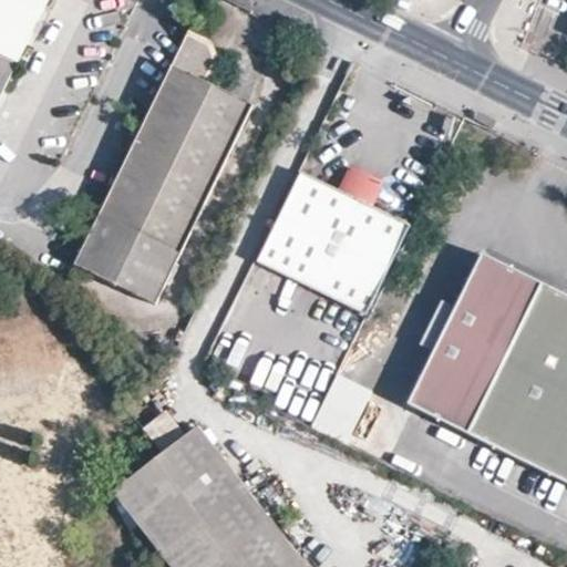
[(0,0),(0,94),(45,0),(0,0)]
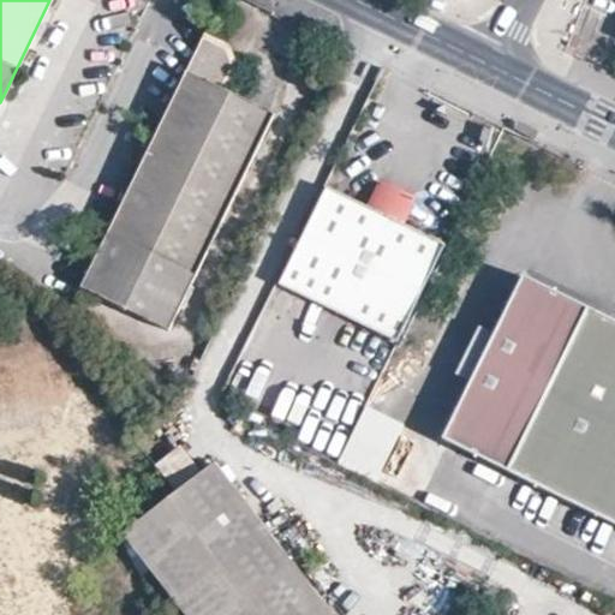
[(169,329),(208,252),(274,117),(220,90),(237,55),(202,37),(119,209),(81,287),(169,329)]
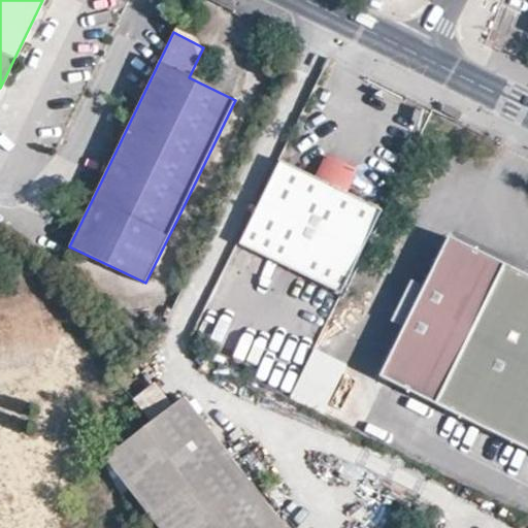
[(382,210),(277,160),(236,243),(340,294),(382,210)]
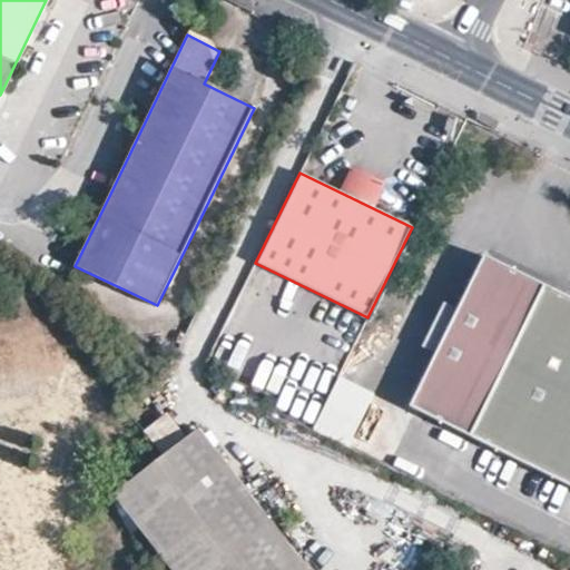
[(569,298),(484,257),(410,406),(569,484),(569,298)]
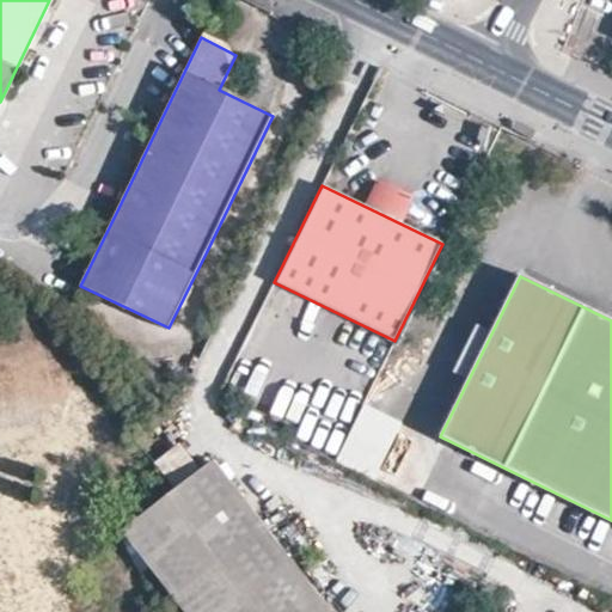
[(178,446),(157,464),(169,478),(190,460),(178,446)]
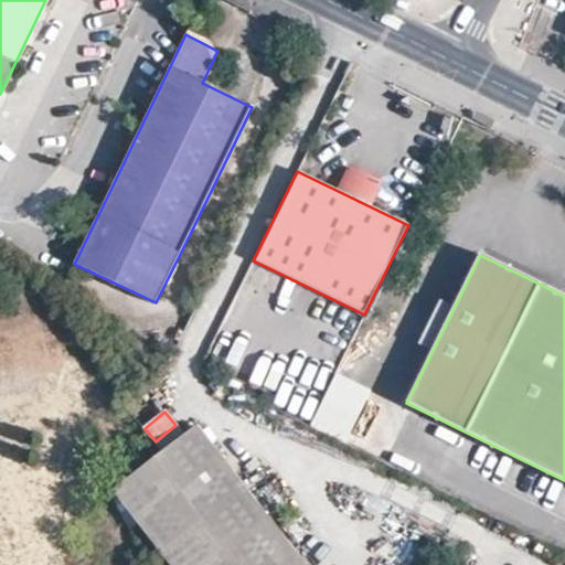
[(196,426),(114,493),(169,564),(308,564),(288,540),(196,426)]
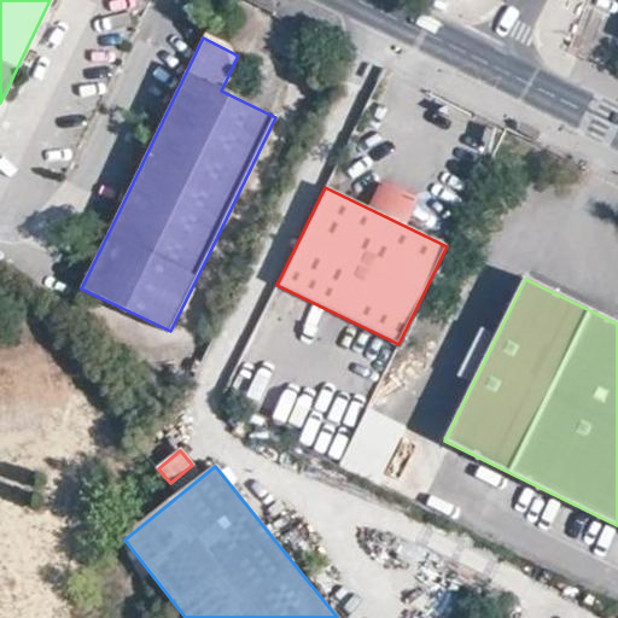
[(315,590),(337,617),(348,617),(322,586),(315,590)]
